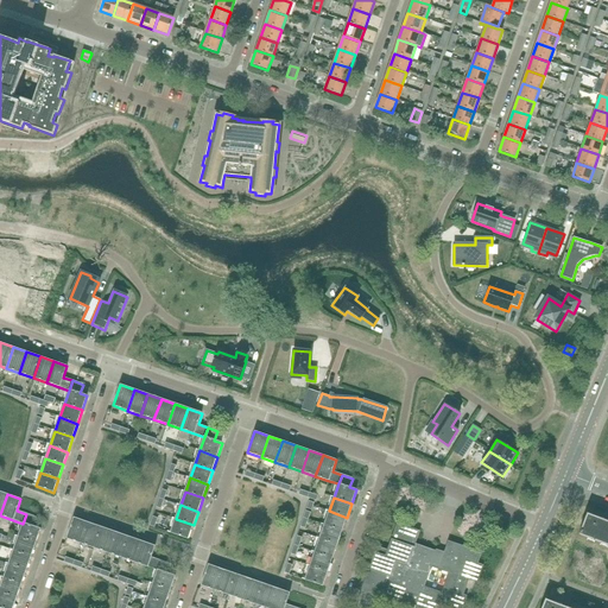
[(342,531),(347,518),(329,511),(324,525),(342,531)]
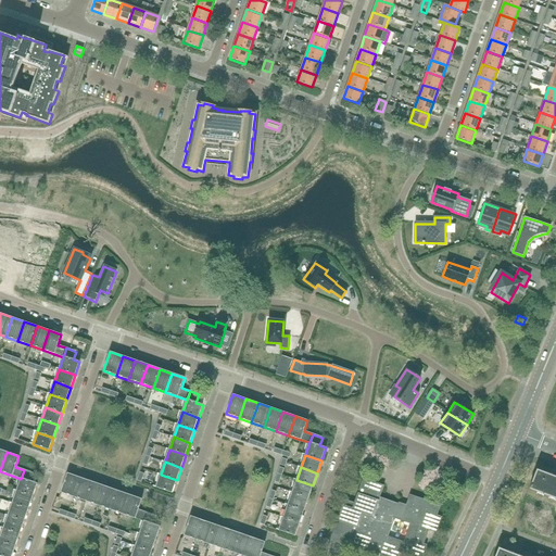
[(555,498),(555,477),(538,469),(533,481),(530,489),(555,498)]
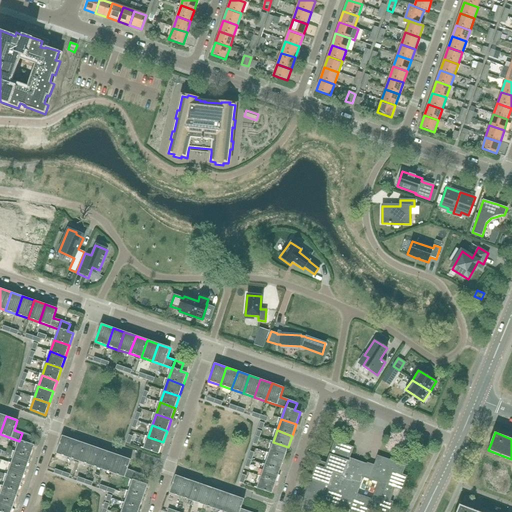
[(28,443),(31,436),(22,433),(19,441),(15,452),(30,457),(34,445),(28,443)]
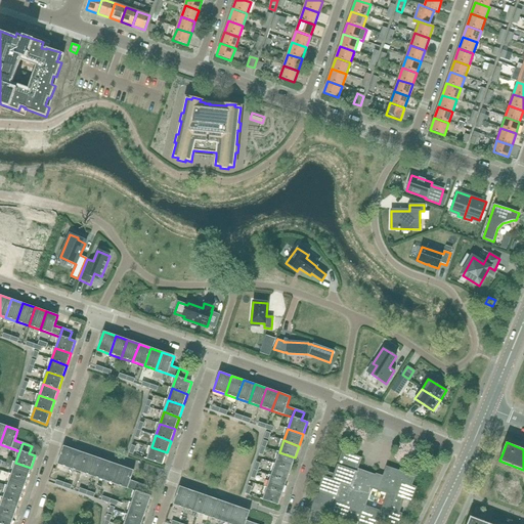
[(70,469),(76,450),(63,446),(57,465),(70,469)]
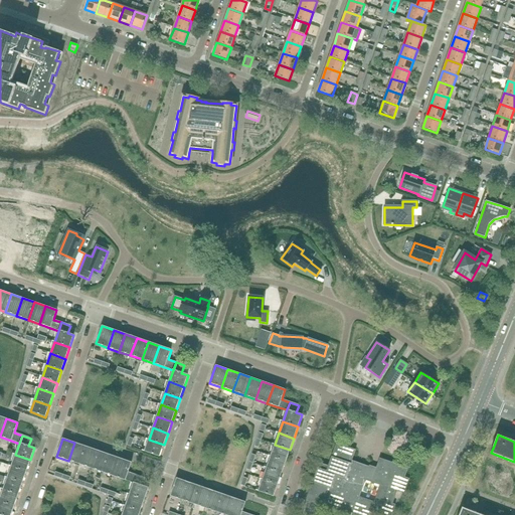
[(159,457),(164,445),(149,440),(144,452),(159,457)]
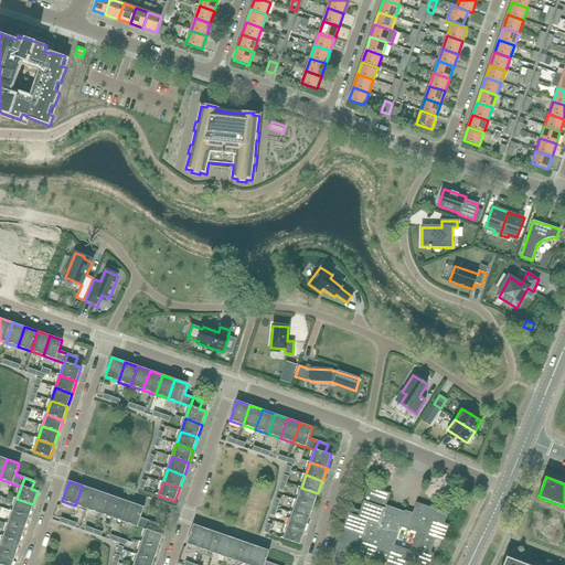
[(87,510),(94,490),(82,486),(75,505),(87,510)]
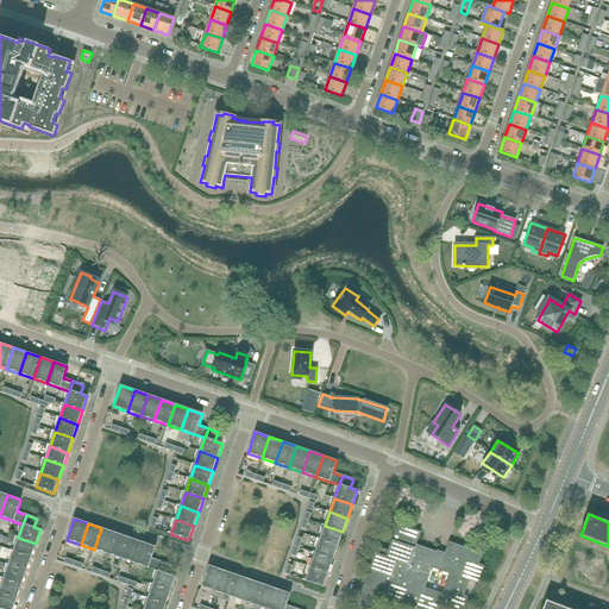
[(242,535),(244,527),(230,525),(227,533),(242,535)]
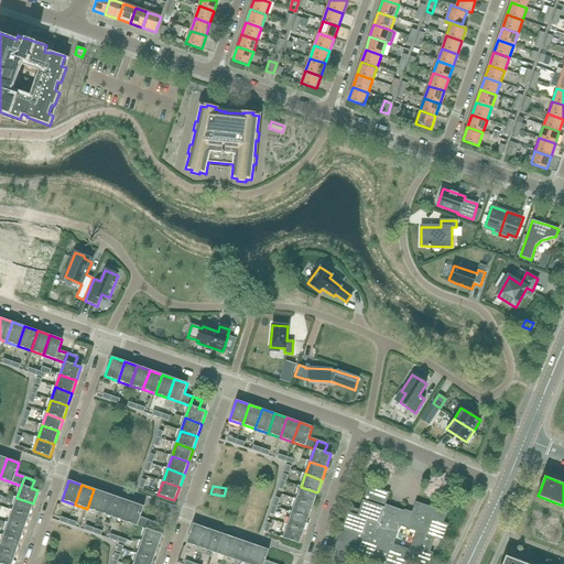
[(389,492),(376,488),(368,486),(359,510),(349,507),(335,549),(371,561),(372,557),(387,563),(386,563),(403,563),(404,561),(413,563),(429,563),(433,553),(430,552),(435,538),(443,541),(448,524),(443,523),(447,512),(415,502),(411,514),(404,512),(404,511),(386,505),(389,492)]
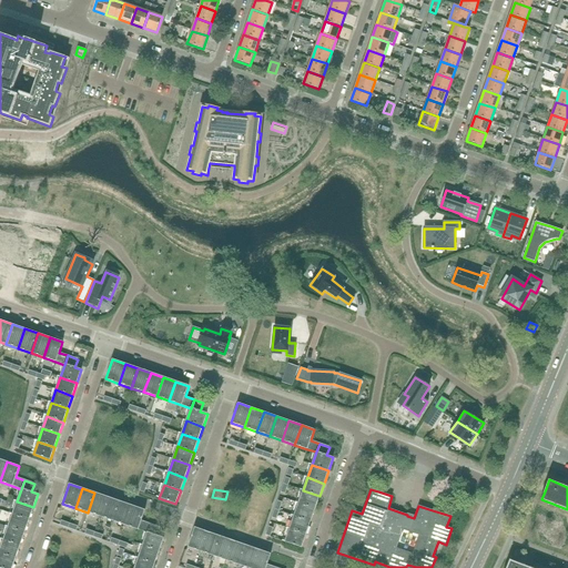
[(315,509),(320,496),(303,490),(298,503),(315,509)]
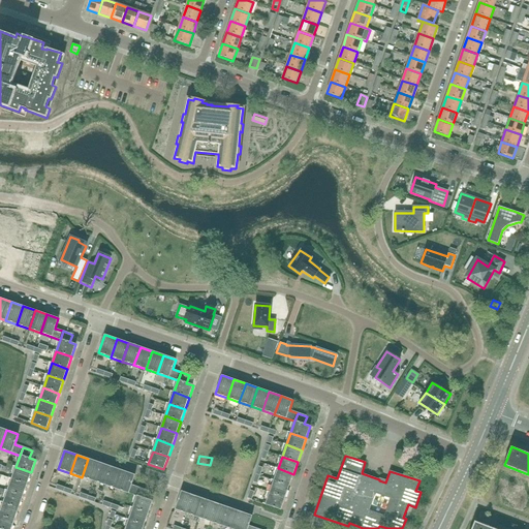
[(93,481),(100,463),(88,459),(82,477),(93,481)]
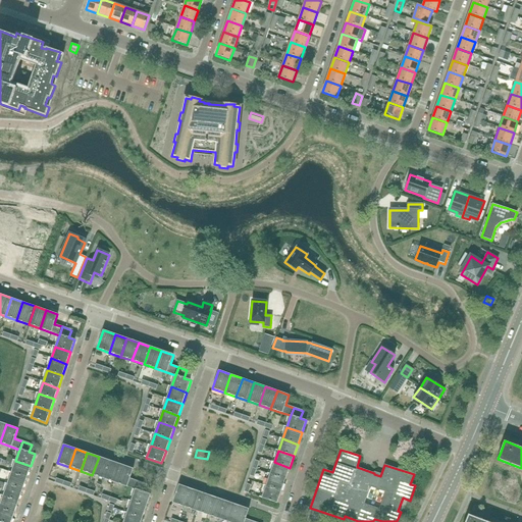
[(104,478),(110,461),(99,457),(92,475),(104,478)]
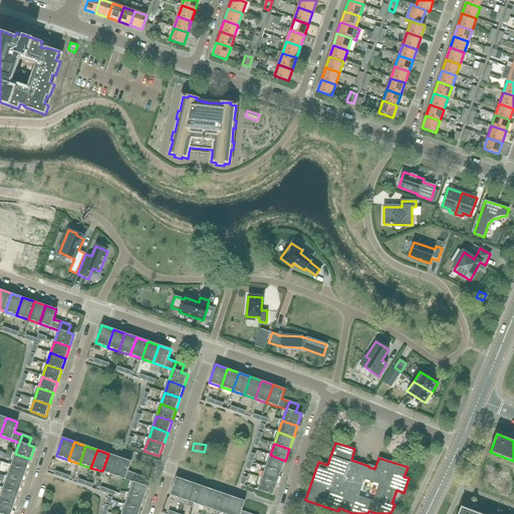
[(26,471),(30,459),(15,454),(11,466),(26,471)]
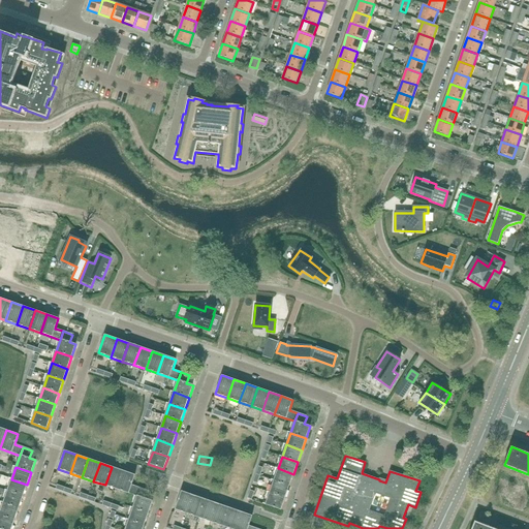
[(117,489),(123,471),(112,467),(105,485),(117,489)]
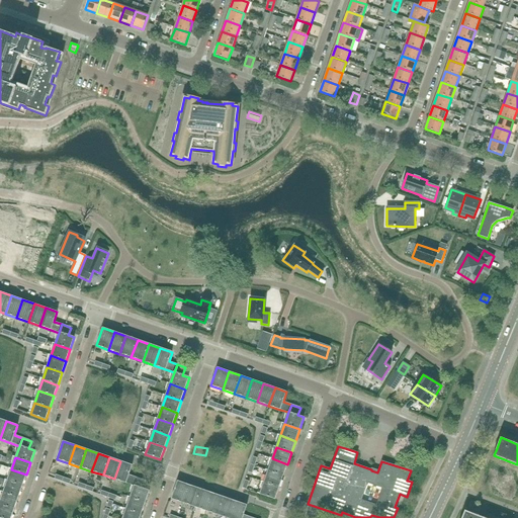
[(283,476),(287,464),(272,458),(268,470),(283,476)]
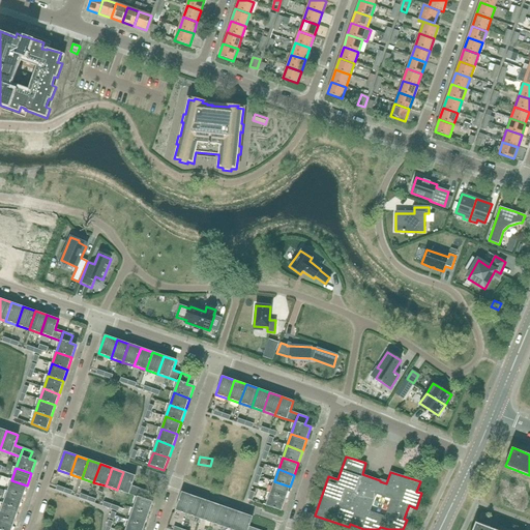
[(133,486),(136,476),(123,472),(117,490),(137,497),(138,497),(140,489),(133,486)]
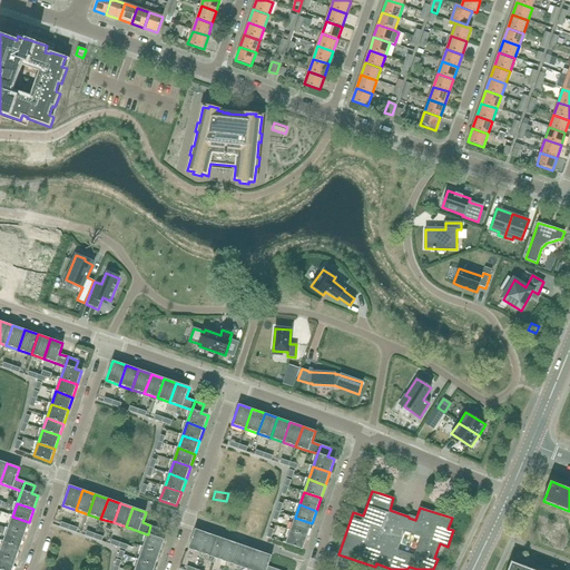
[(285,518),(286,516),(285,516),(285,513),(281,512),(278,519),(276,526),(281,528),(282,524),(283,526),(284,523),(283,522),(284,518),(285,518)]
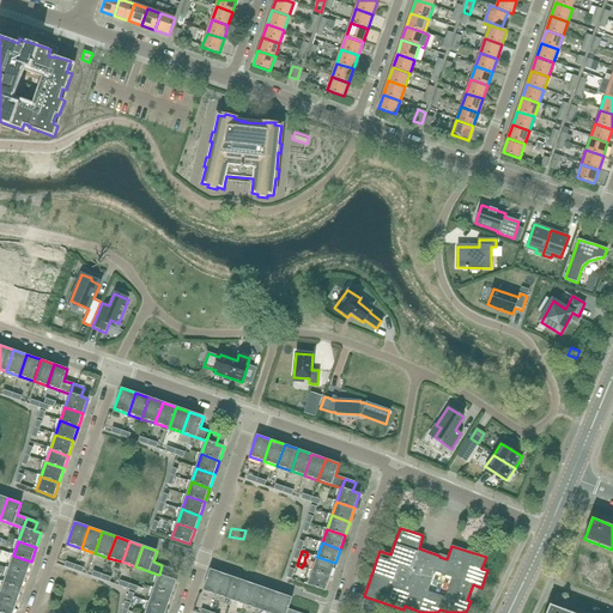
[(26,575),(31,562),(13,556),(8,569),(26,575)]
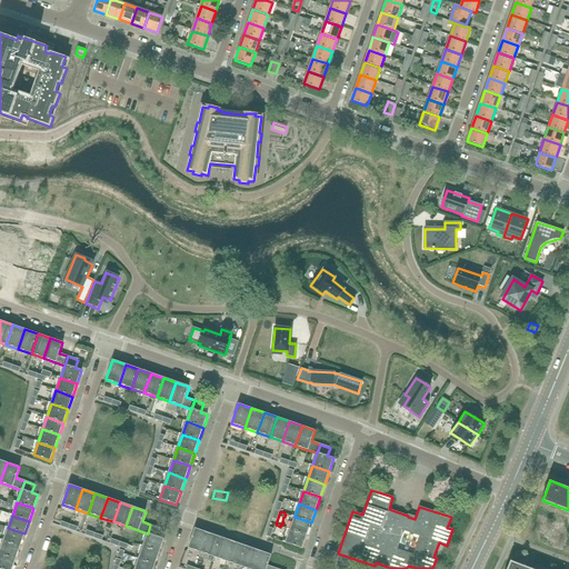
[(307,536),(311,522),(295,517),(290,529),(307,536)]
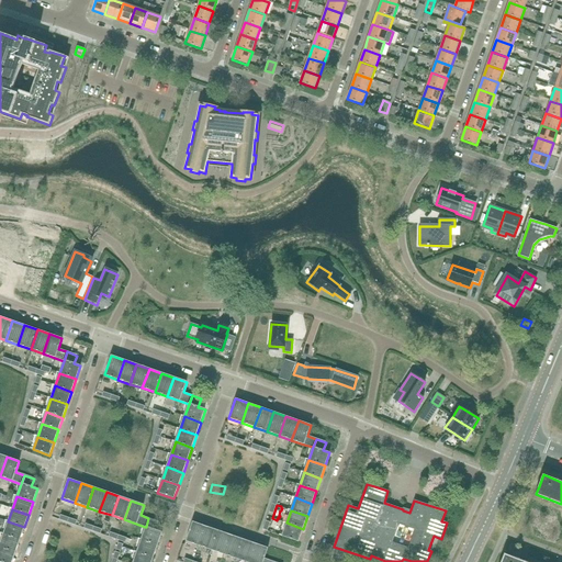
[(156,530),(158,521),(148,518),(146,527),(145,527),(141,540),(158,546),(163,532),(156,530)]
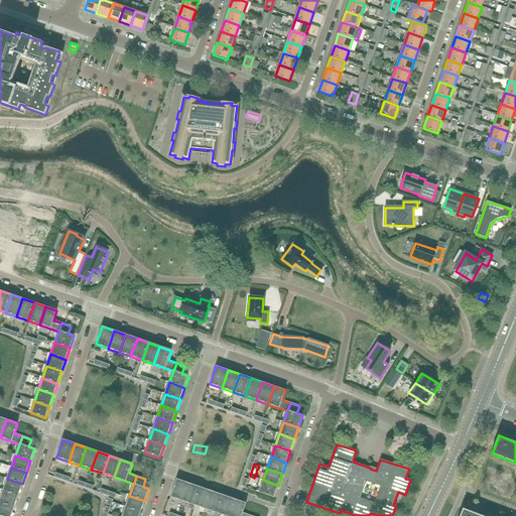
[(18,496),(22,484),(7,479),(3,491),(18,496)]
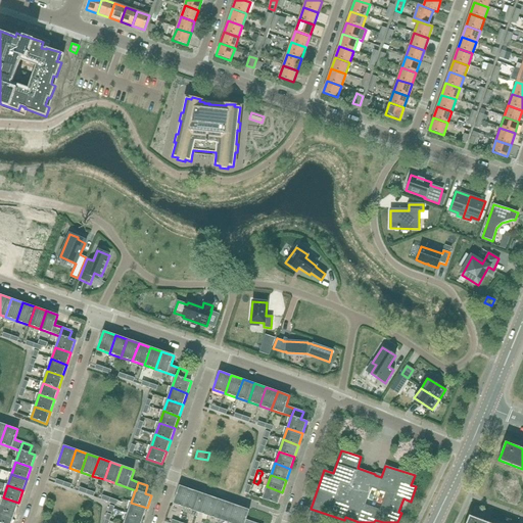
[(191,489),(179,485),(173,504),(185,508),(191,489)]
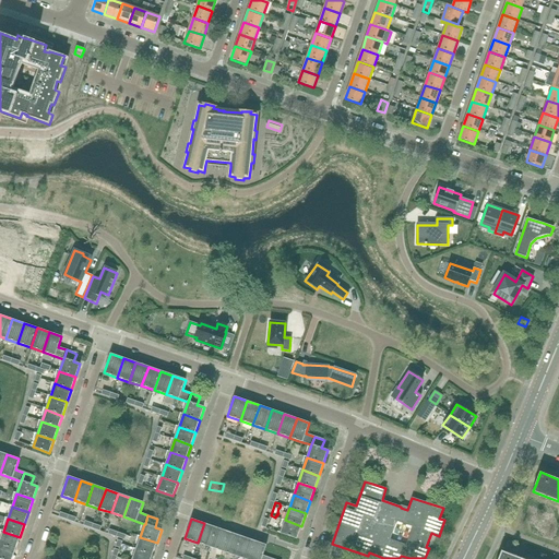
[(297,539),(301,526),(285,520),(281,533),(297,539)]
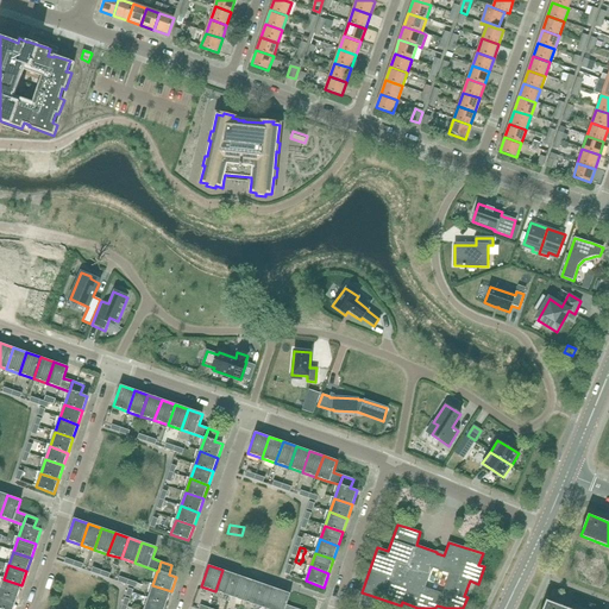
[(236,575),(223,570),(215,591),(228,596),(236,575)]
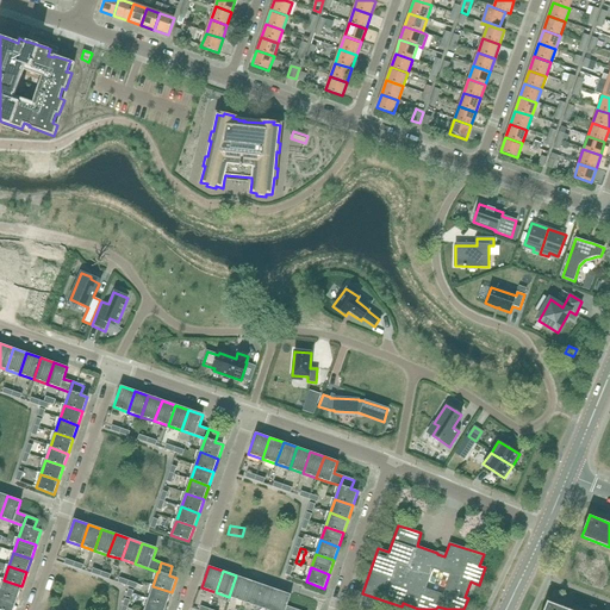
[(250,580),(236,576),(229,597),(243,602),(250,580)]
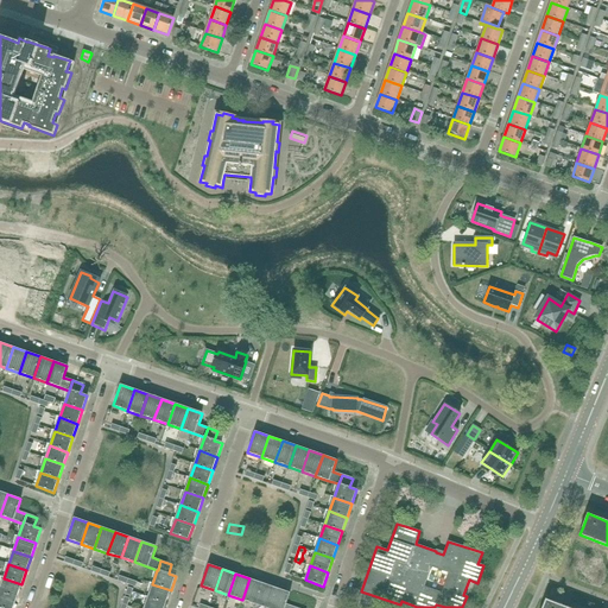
[(0,591),(17,597),(21,584),(4,578),(0,588),(0,591)]
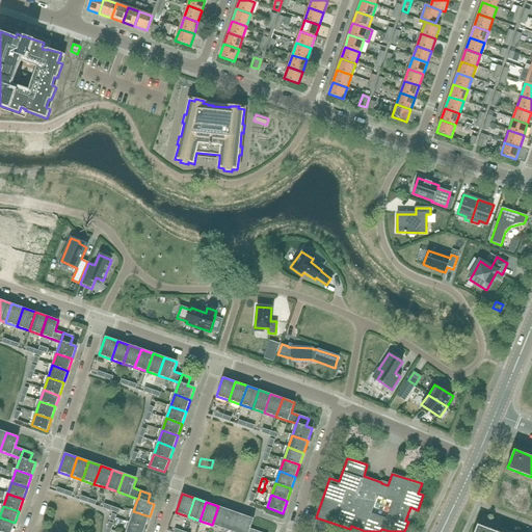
[(223,529),(230,510),(218,506),(212,525),(223,529)]
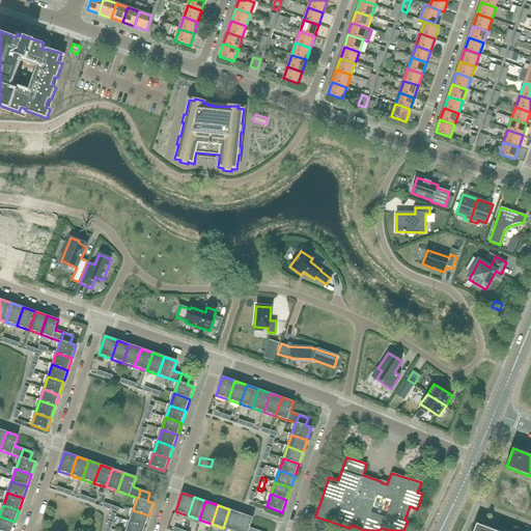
[(231,530),(234,530),(242,513),(229,509),(223,528),(231,530)]
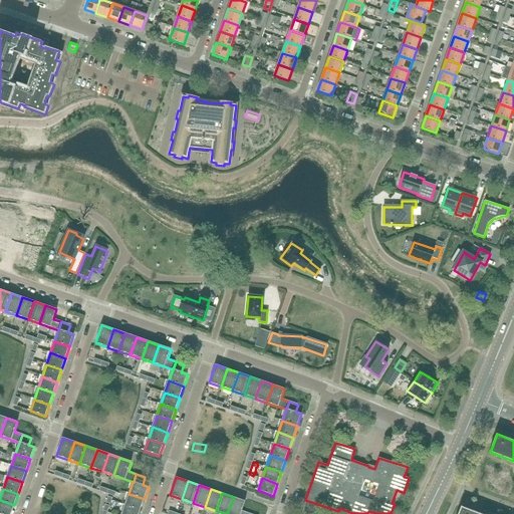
[(141,510),(145,499),(129,494),(124,505),(141,510)]
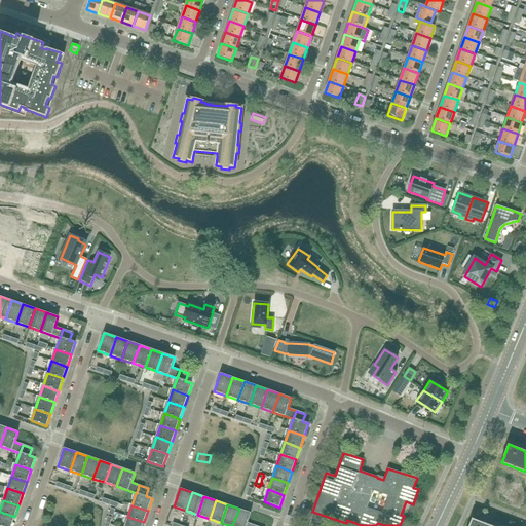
[(248,523),(251,513),(239,509),(232,525),(255,525),(256,525),(248,523)]
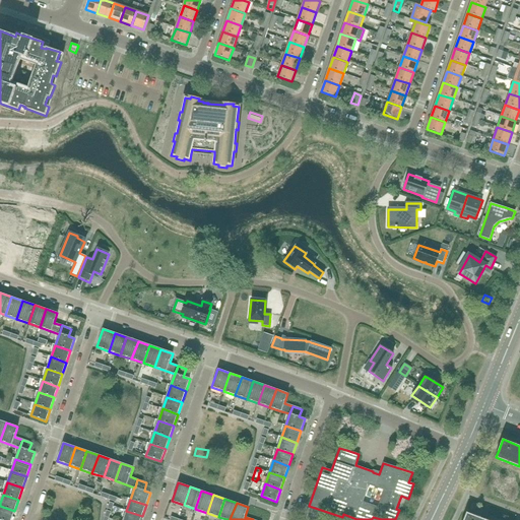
[(0,519),(2,519),(11,519),(14,511),(0,506),(0,519)]
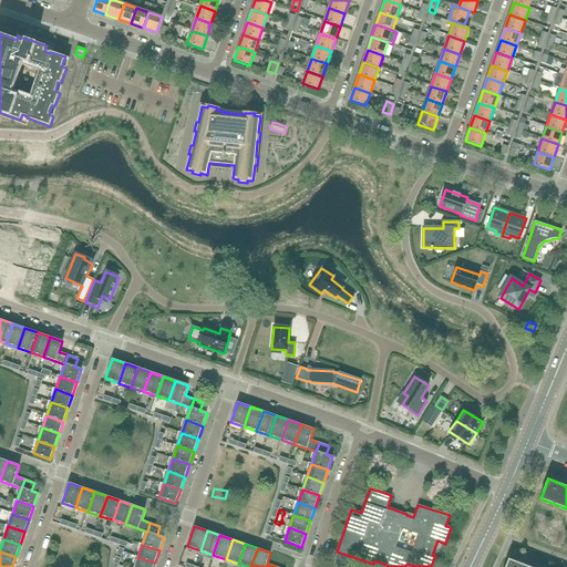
[(153,566),(155,563),(137,557),(134,566),(153,566)]
